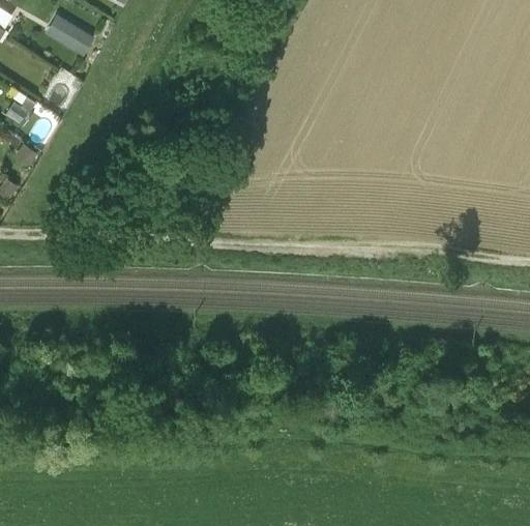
[(84,50),(93,29),(53,10),(43,31),(84,50)]
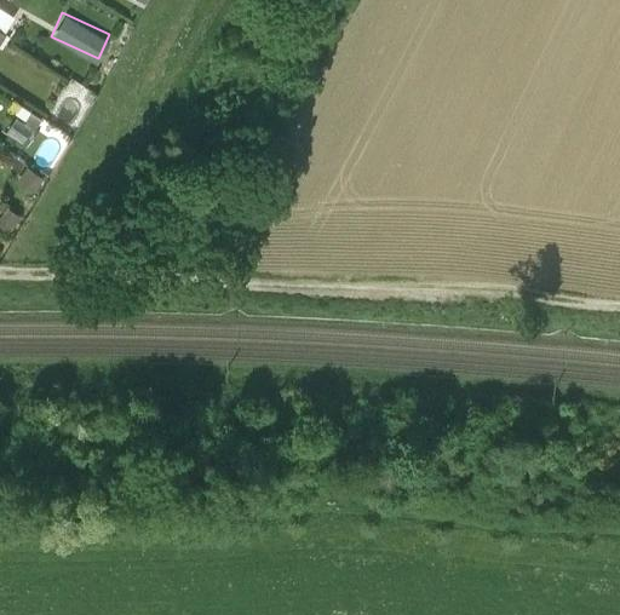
[(69,91),(51,124),(70,134),(87,101),(69,91)]
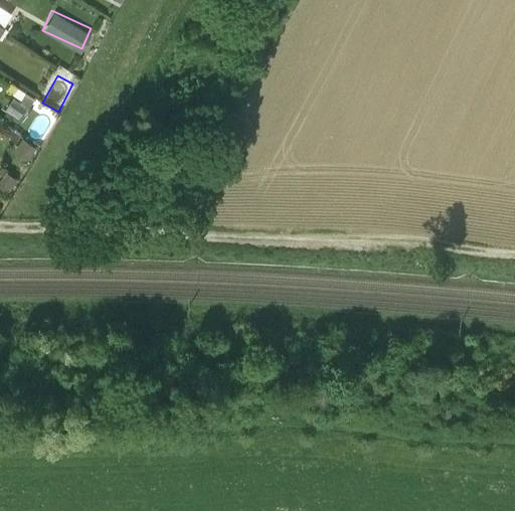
[(21,121),(35,100),(26,95),(21,102),(14,98),(5,111),(21,121)]
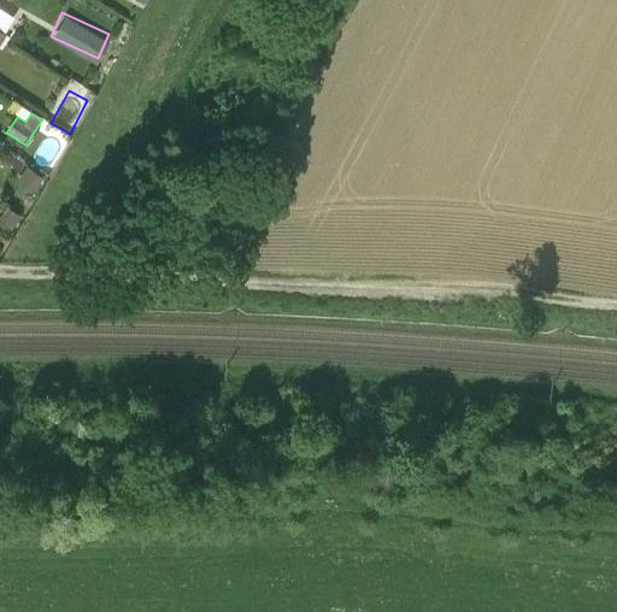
[(27,168),(16,186),(31,195),(42,178),(27,168)]
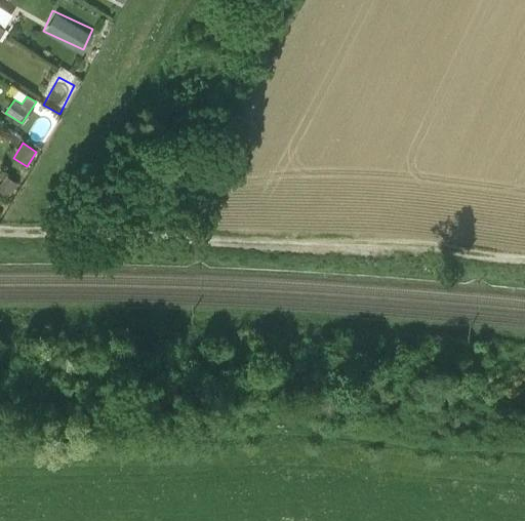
[(0,190),(8,197),(14,190),(17,185),(6,176),(0,184),(0,190)]
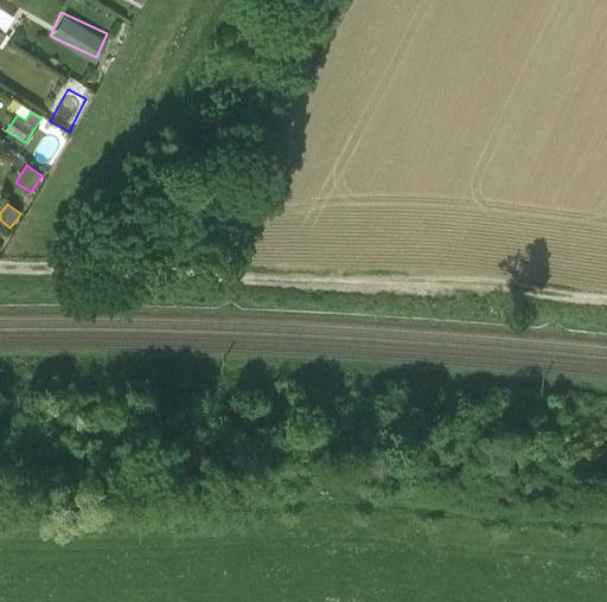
All buildings are outlined.
